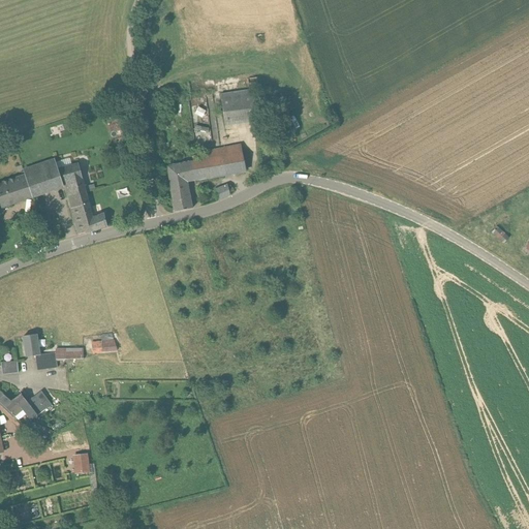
[(253,88),(222,92),(226,124),(257,120),(253,88)]
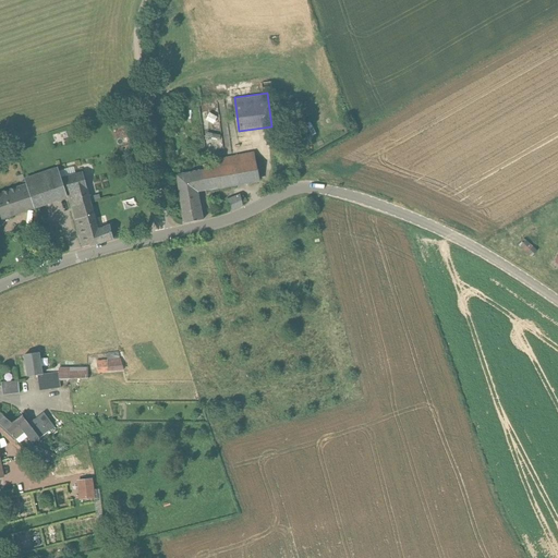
[(214,168),(202,170),(206,191),(259,181),(258,174),(256,161),(254,153),(213,160),(214,164),(214,168)]
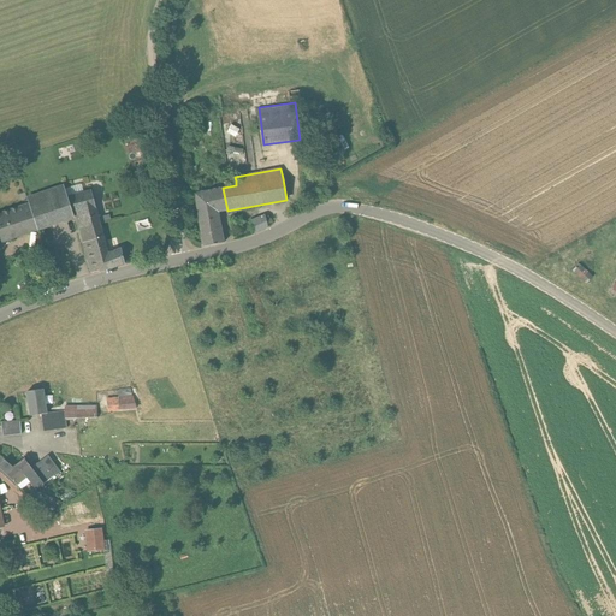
[(149,179),(147,171),(138,173),(140,182),(149,179)]
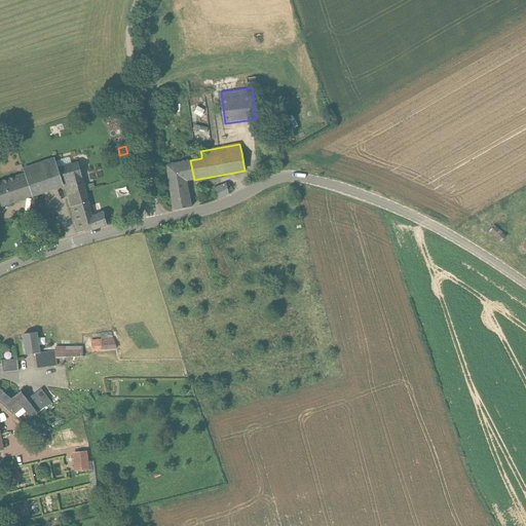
[(78,164),(58,170),(54,160),(23,171),(25,176),(31,196),(63,186),(63,184),(65,183),(69,196),(85,192),(78,164)]
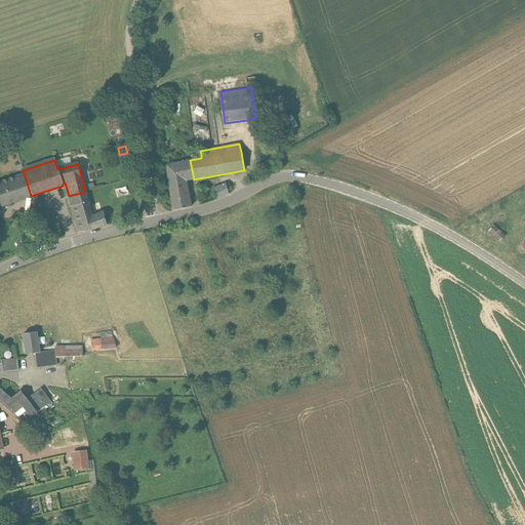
[(166,165),(169,185),(173,211),(191,207),(186,180),(194,179),(190,160),(187,161),(166,165)]
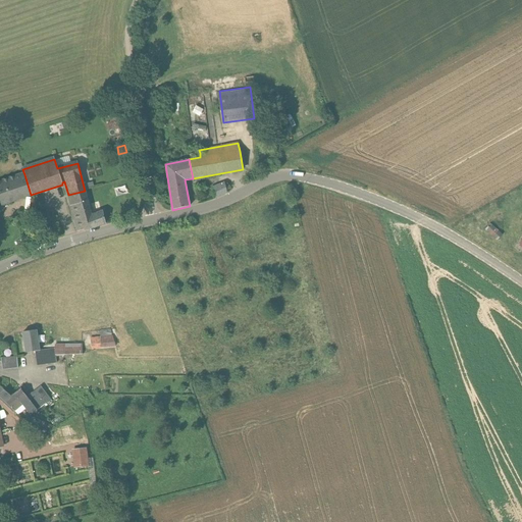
[(0,201),(1,205),(31,195),(24,174),(0,181),(0,201)]
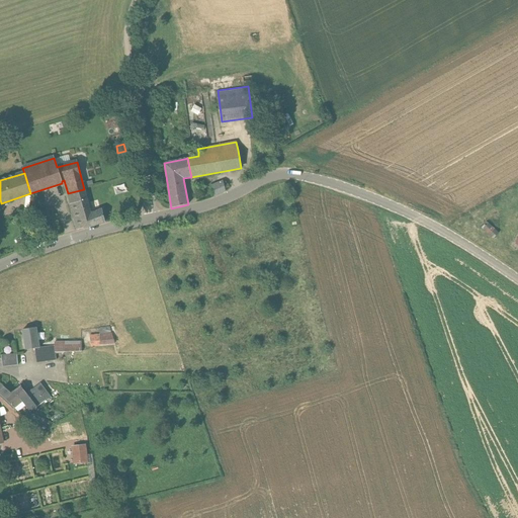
[(210,188),(212,197),(226,191),(223,182),(210,188)]
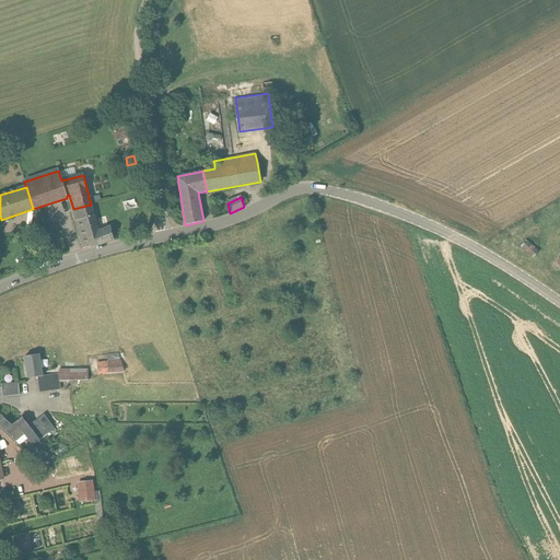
[(97,231),(93,214),(91,205),(73,209),(77,222),(84,248),(101,244),(114,240),(111,231),(109,226),(97,231)]
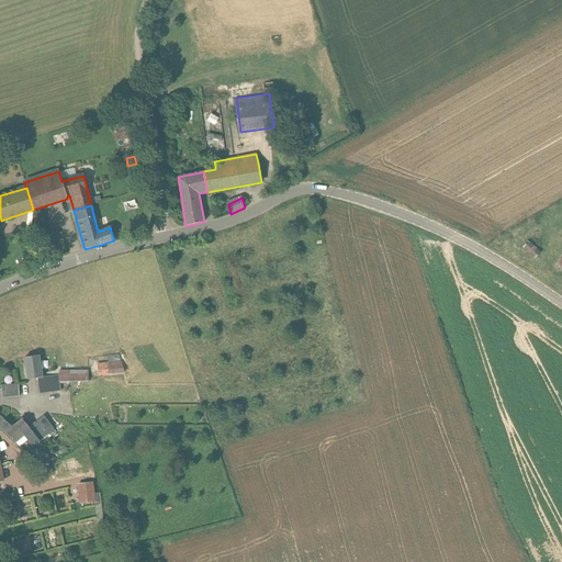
[(528,242),(523,247),(535,259),(540,254),(528,242)]
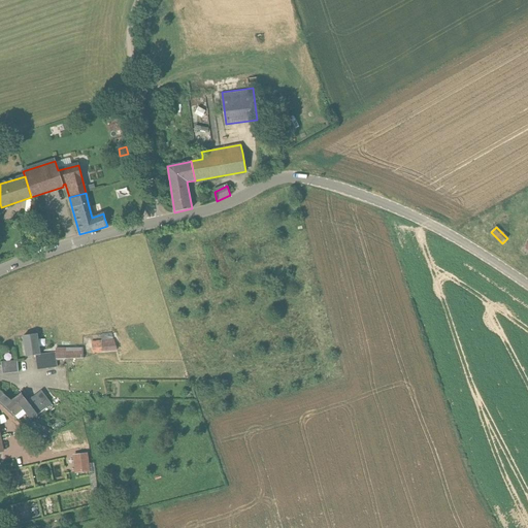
[(56,353),(39,355),(36,334),(23,336),(26,357),(35,356),(37,370),(57,367),(56,361),(66,361),(65,359),(84,359),(83,348),(56,349),(56,353)]
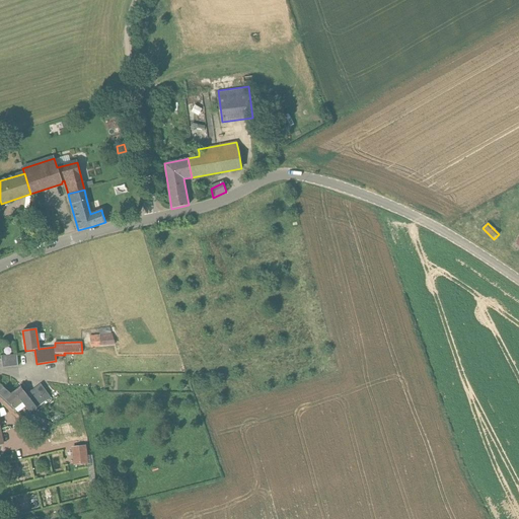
[(89,336),(90,347),(100,347),(100,346),(115,345),(112,334),(110,334),(100,335),(89,336)]
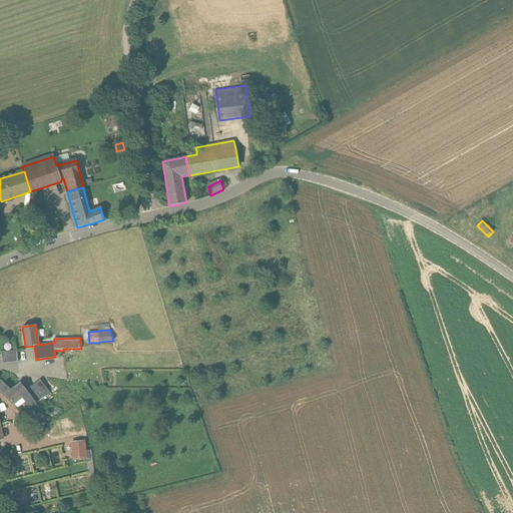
[(18,362),(17,351),(1,353),(2,363),(3,364),(18,362)]
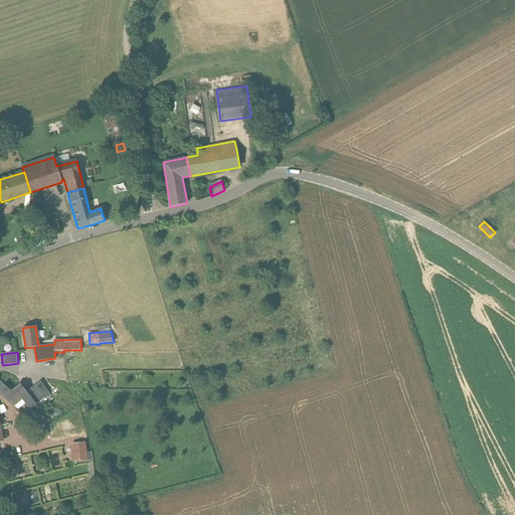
[(23,398),(14,388),(11,391),(0,381),(0,394),(13,407),(14,406),(22,399),(23,398)]
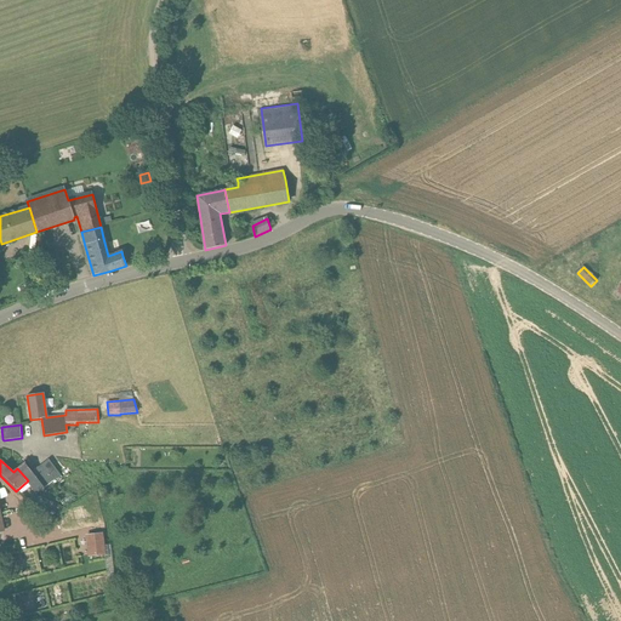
[(36,494),(61,476),(49,460),(32,472),(24,462),(17,468),(28,480),(27,482),(36,494)]
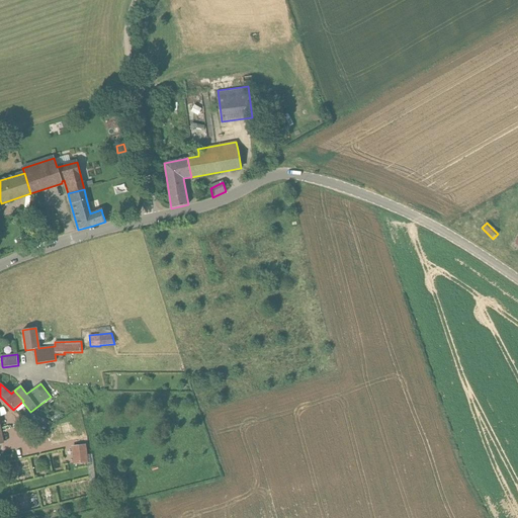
[(0,402),(12,413),(24,425),(27,421),(16,411),(14,409),(13,410),(0,397),(0,402)]
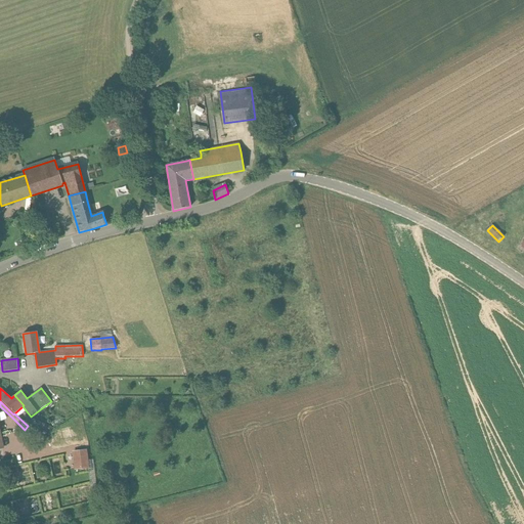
[(89,472),(88,468),(89,468),(87,449),(72,451),(74,470),(84,469),(84,472),(89,472)]
